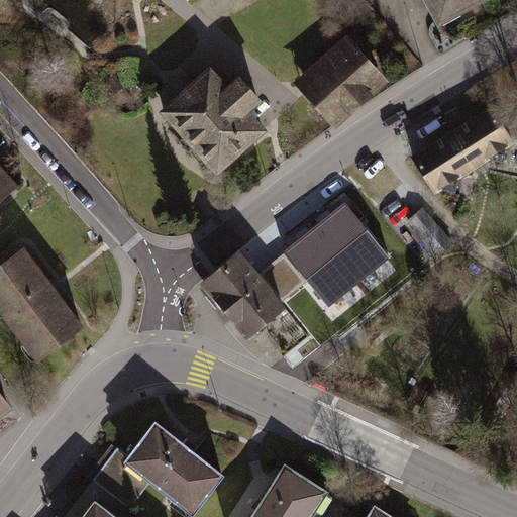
[(423,0),(438,27),(487,0),(423,0)]
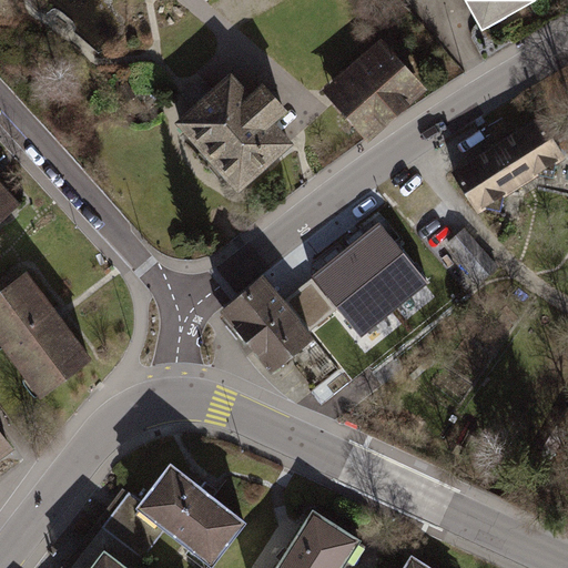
[(429,92),(381,39),(322,90),(366,142),(429,92)]
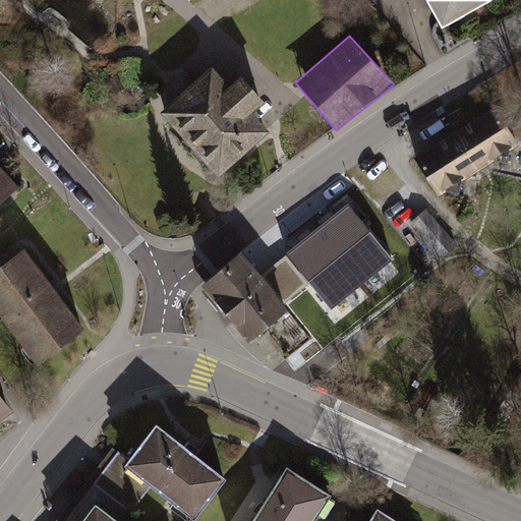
[(231,80),(215,64),(163,114),(221,174),(271,125),(254,108),(268,96),(242,70),(231,80)]
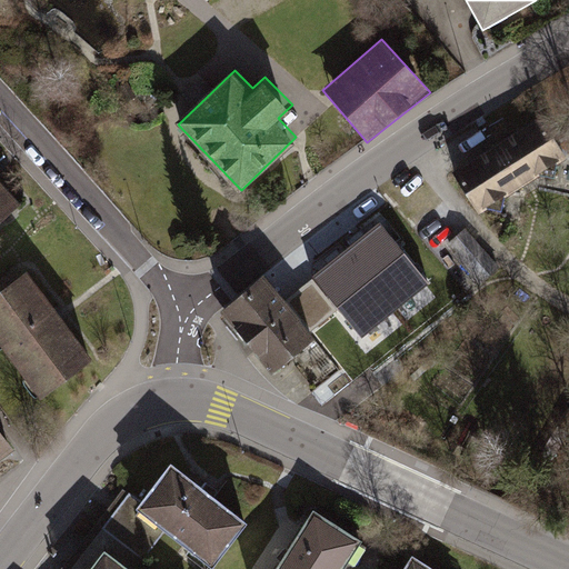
[(541,118),(452,172),(480,213),(567,160),(541,118)]
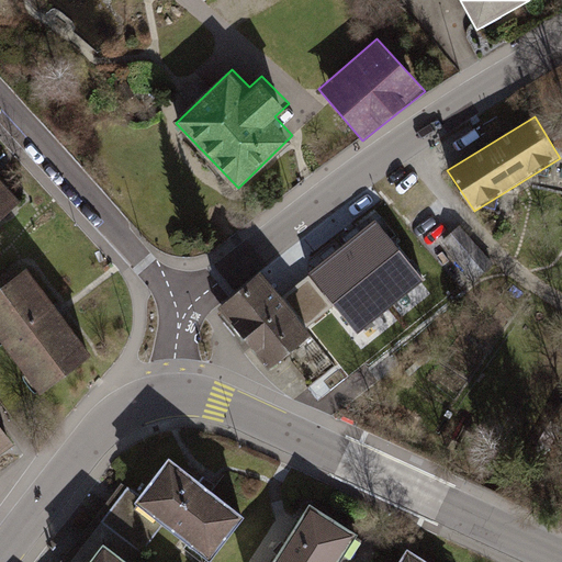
[(0,220),(21,204),(0,181),(0,220)]
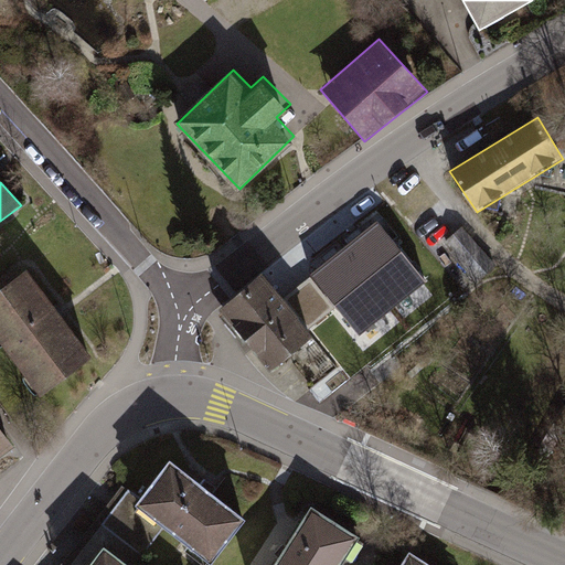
[(380,213),(305,274),(308,277),(281,298),(309,332),(336,311),(341,318),(417,263),(380,213)]
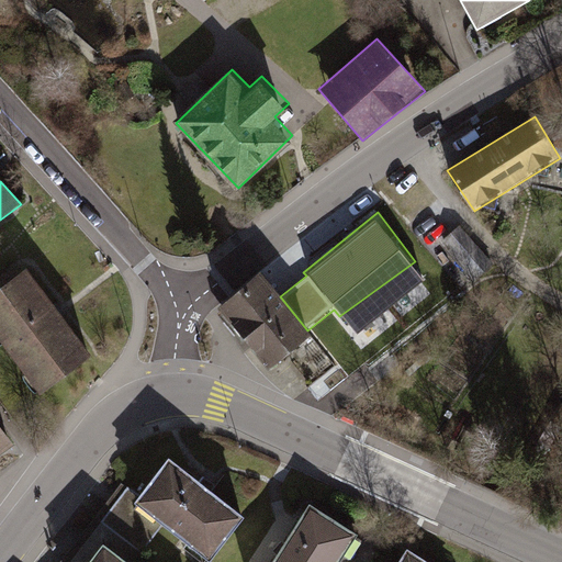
[(491,265),(454,223),(435,240),(471,282),(491,265)]
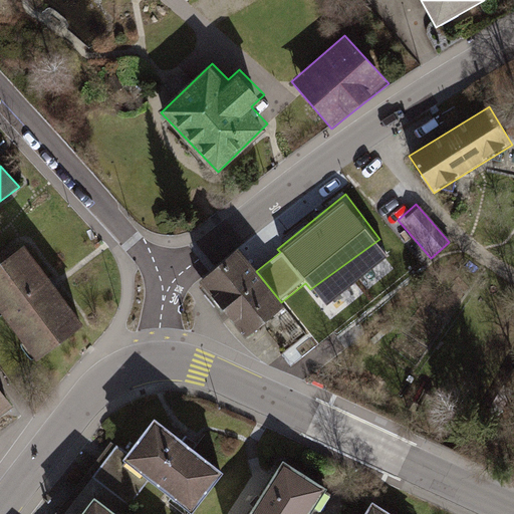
[(23,243),(0,260),(0,314),(35,360),(87,323),(23,243)]
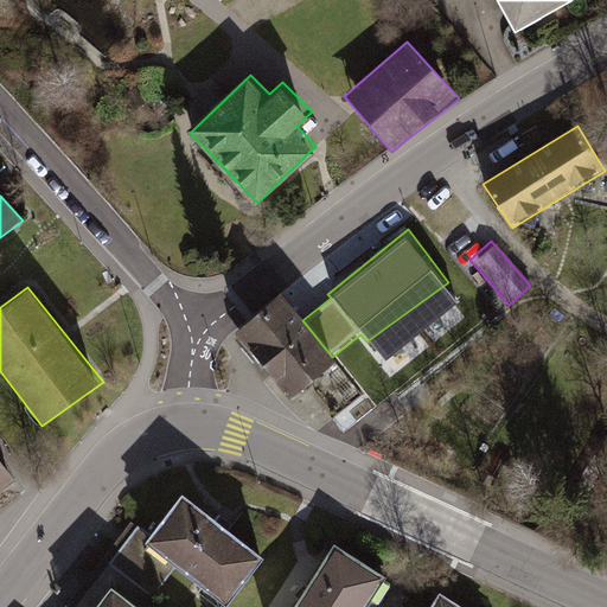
[(280,293),(235,328),(289,400),(337,363),(332,357),(302,320),(280,293)]
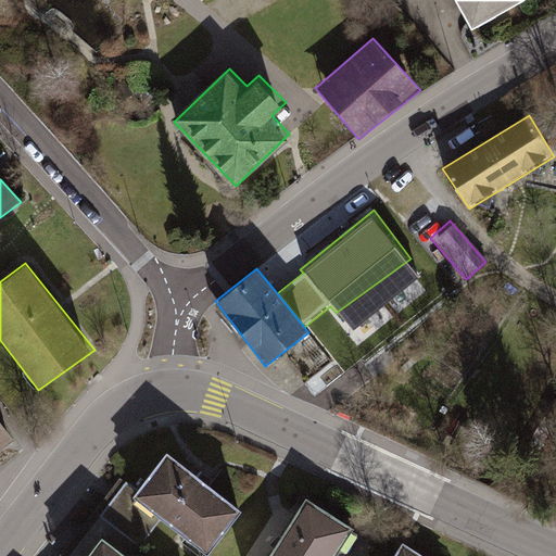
[(0,445),(11,438),(0,422),(0,445)]
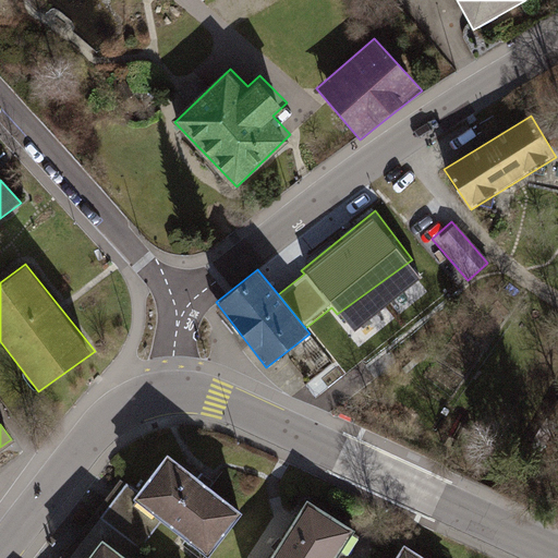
[(244,513),(167,453),(137,493),(134,496),(161,520),(208,556),(244,513)]
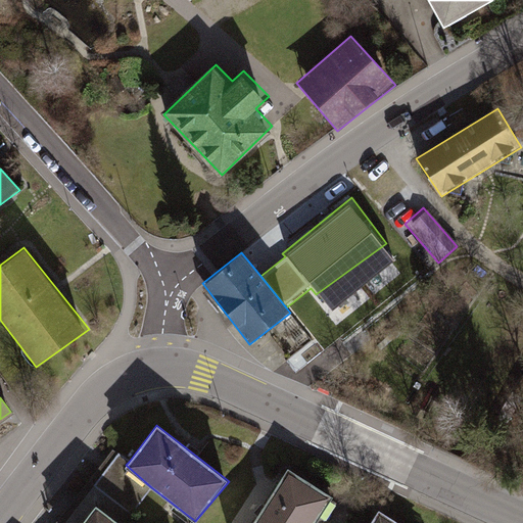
[(125,522),(151,487),(126,465),(129,462),(113,450),(56,522),(82,522),(95,506),(117,522),(125,522)]
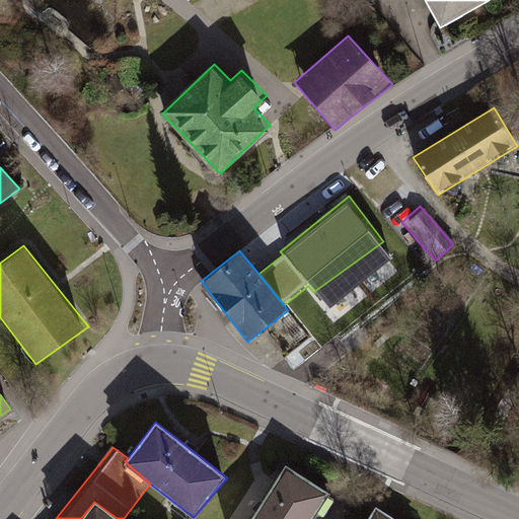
[(312,518),(328,493),(284,466),(251,518),(312,518)]
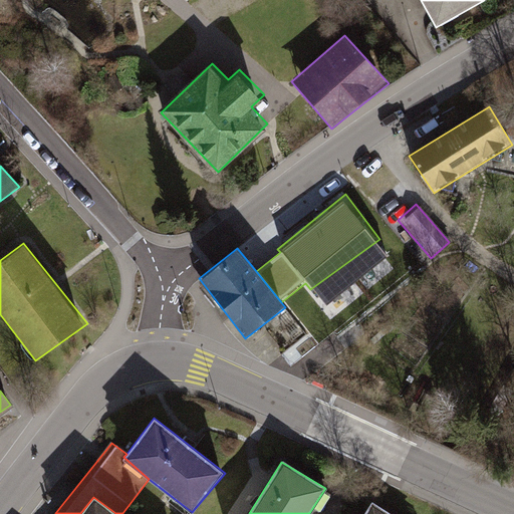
[(115,513),(93,497),(80,513),(115,513)]
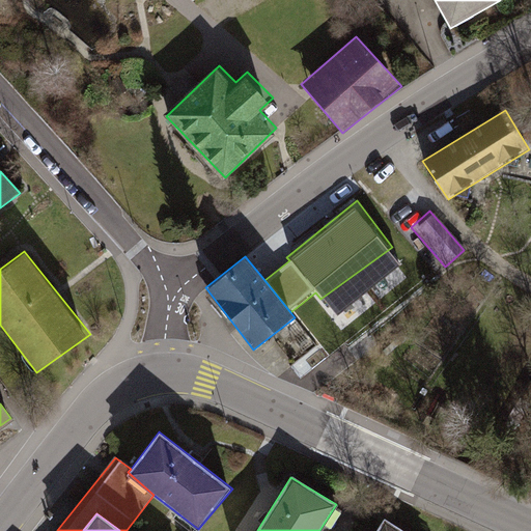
[(399,530),(383,521),(374,530),(399,530)]
